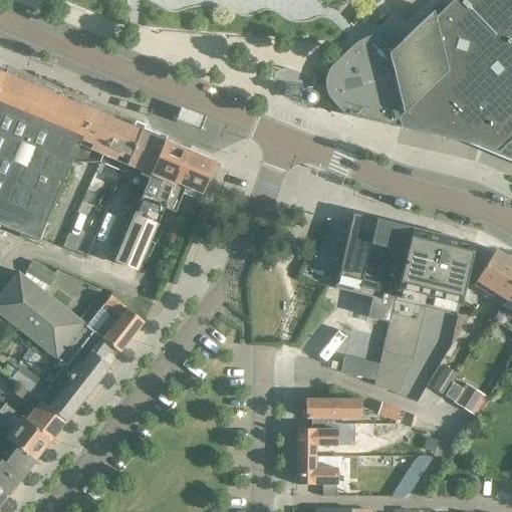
[(391,59),(386,64),(402,128),(480,146),(483,147),(485,148),(511,158),(511,0),(453,0),(439,14),(428,24),(426,34),(423,44),(411,41),(391,59)]
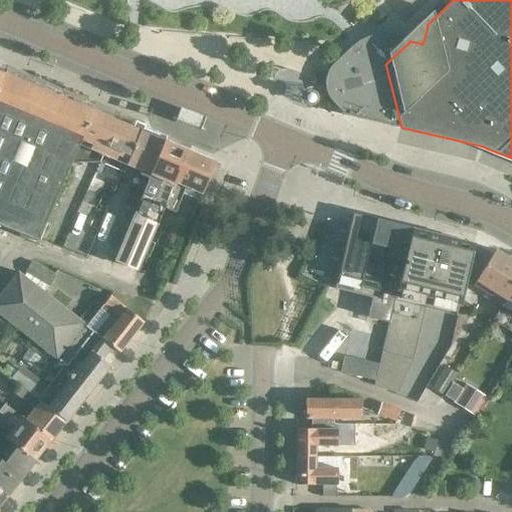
[(329,79),(328,83),(329,87),(330,91),(332,95),(335,99),(338,102),(341,105),(343,108),(344,109),(343,112),(340,111),(340,113),(360,117),(385,123),(402,128),(386,64),(391,59),(390,52),(404,39),(402,38),(394,36),(386,36),(377,36),(374,37),(368,39),(361,42),(354,47),(348,53),(336,64),(333,67),(331,71),(329,75),(329,79)]
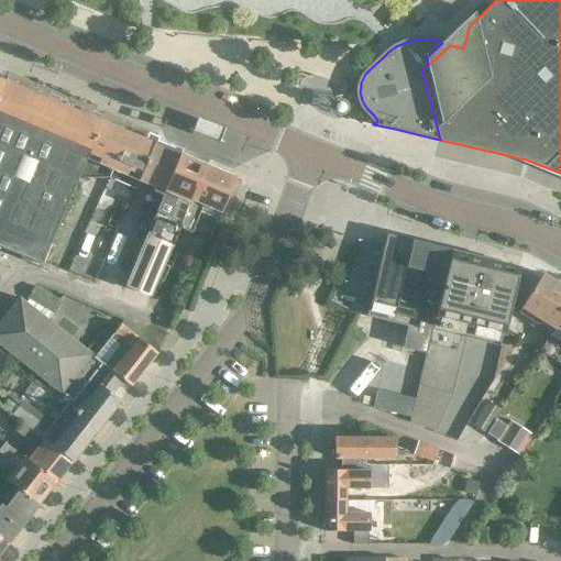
[(0,180),(37,92),(4,79),(0,90),(0,180)]
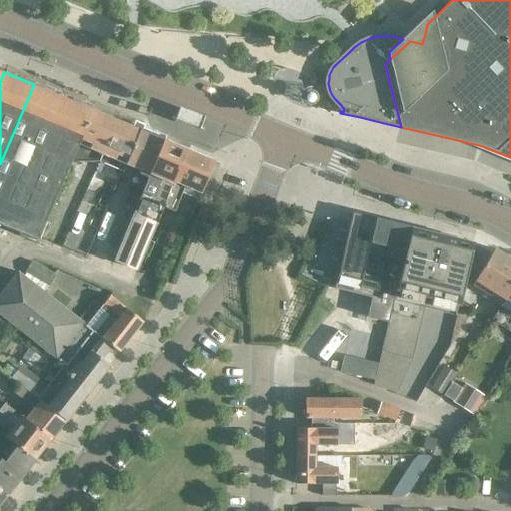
[(34,84),(0,164),(0,223),(8,227),(63,97),(34,84)]
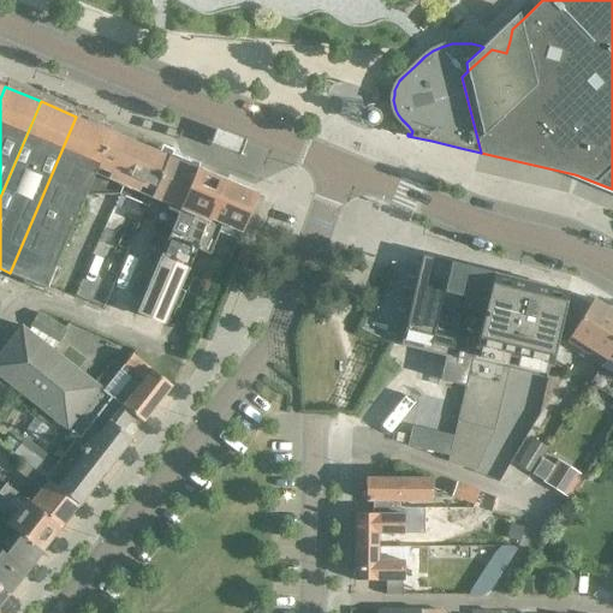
[(111,131),(76,117),(10,273),(46,287),(77,213),(94,171),(111,131)]
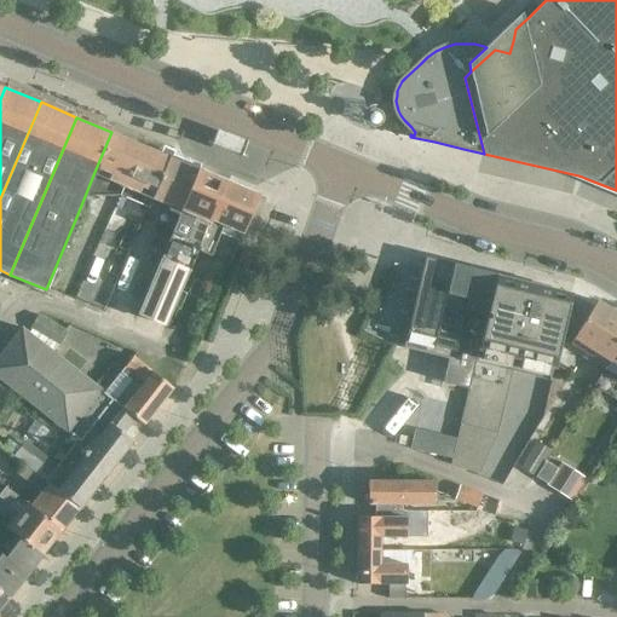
[(94,172),(78,214),(86,218),(96,196),(121,194),(125,184),(142,144),(111,132),(94,172)]
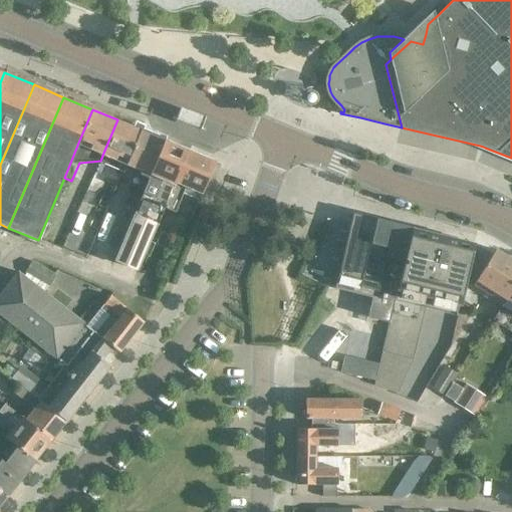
[(142,130),(117,119),(100,161),(123,171),(128,163),(142,130)]
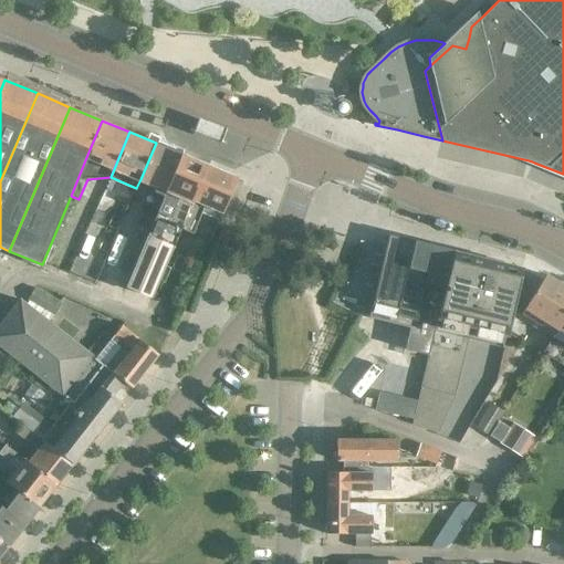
[(156,143),(141,179),(157,186),(155,190),(164,195),(181,154),(174,150),(170,146),(164,143),(159,144),(156,143)]
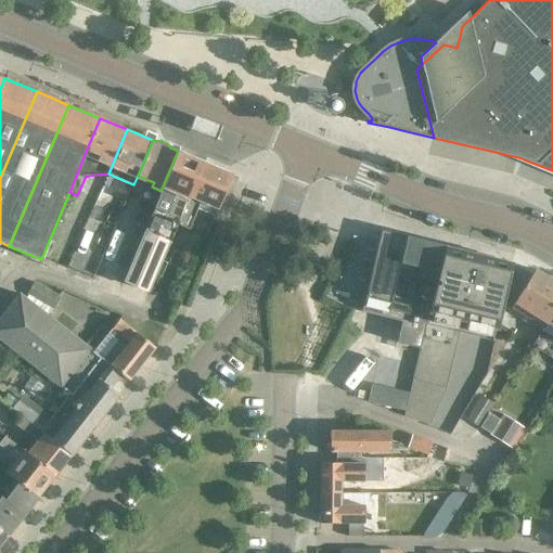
[(161,191),(125,281),(149,292),(178,223),(189,196),(204,162),(178,151),(161,191)]
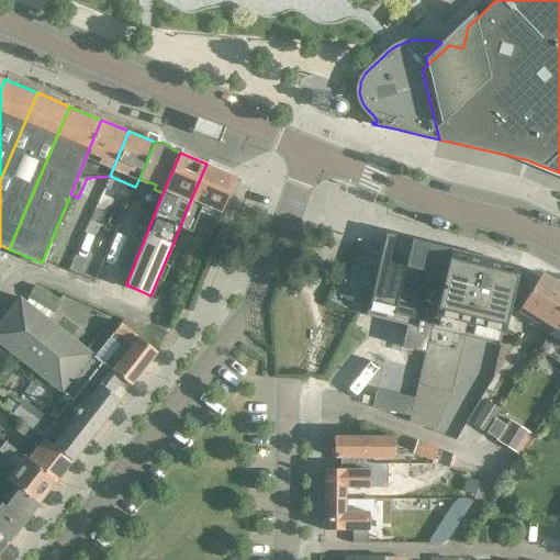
[(191,199),(180,226),(192,232),(201,210),(219,217),(236,176),(206,164),(191,199)]
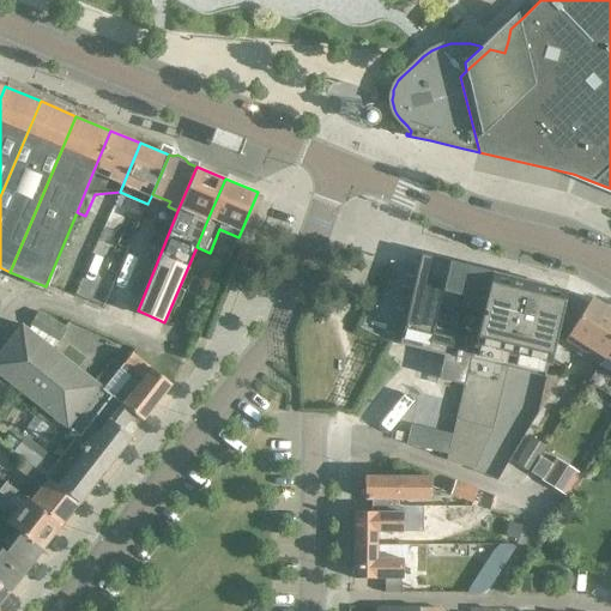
[(422,253),(400,344),(451,355),(445,379),(465,383),(467,374),(471,358),(475,343),(490,274),(491,270),(440,258),(422,253)]
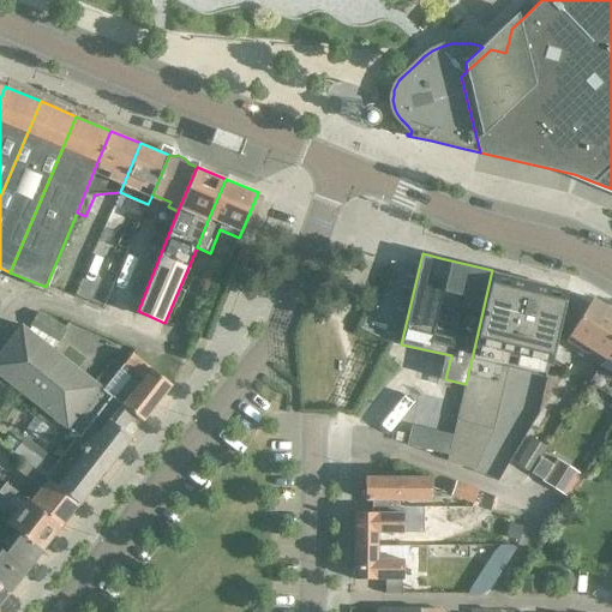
[(491,275),(475,343),(508,352),(549,361),(550,361),(567,293),(544,287),(491,275)]
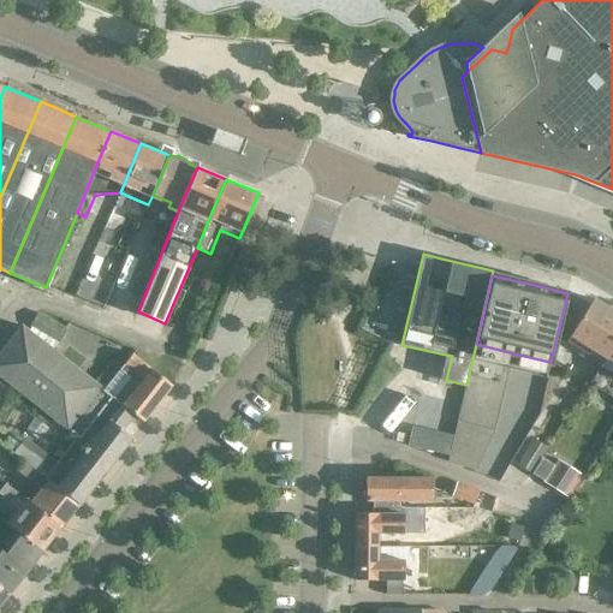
[(607,356),(612,346),(612,310),(594,298),(567,340),(603,362),(607,356)]
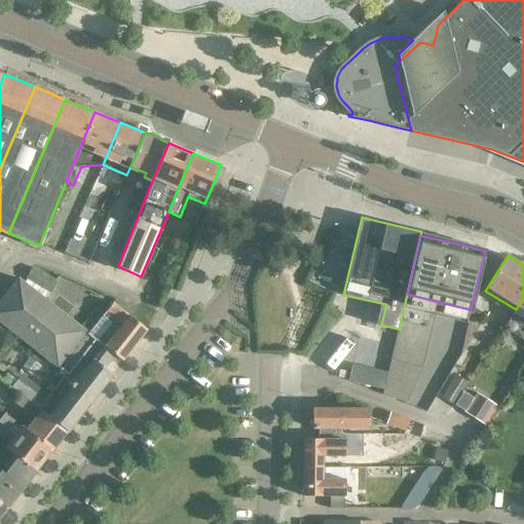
[(59,281),(33,266),(27,278),(51,293),(59,281)]
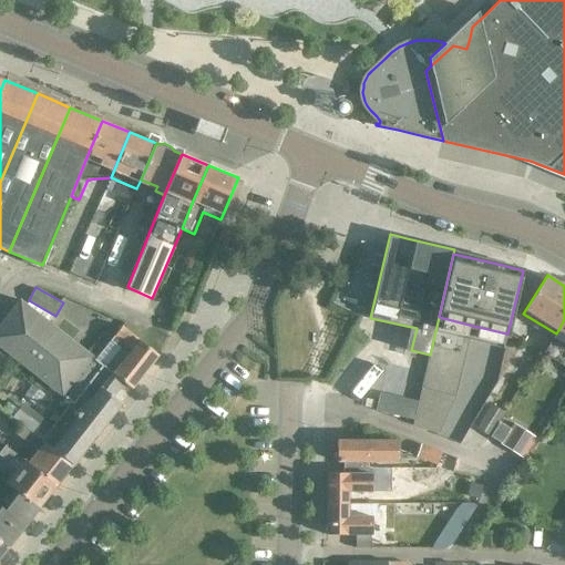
[(93,381),(105,366),(62,331),(20,299),(7,317),(6,316),(2,319),(3,320),(0,325),(0,343),(11,353),(63,393),(74,379),(85,388),(92,380),(93,381)]
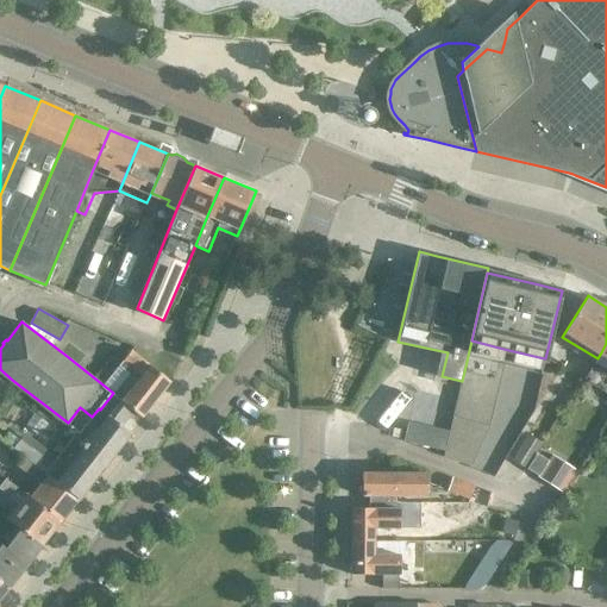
[(471,340),(468,356),(500,364),(504,349),(471,340)]
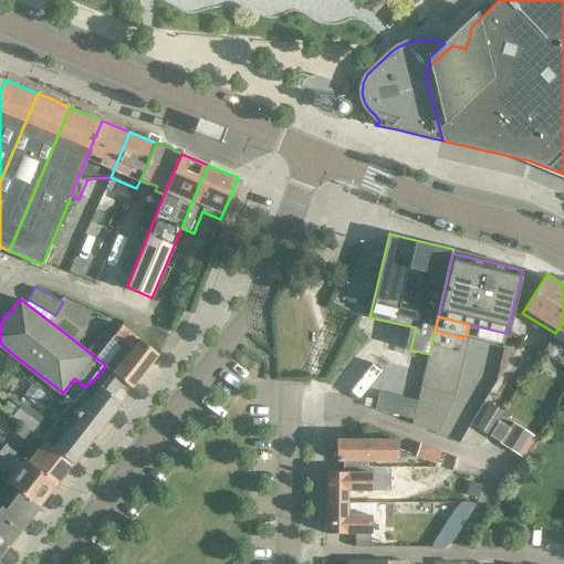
[(119,346),(105,365),(124,379),(133,387),(158,354),(122,325),(111,340),(119,346)]
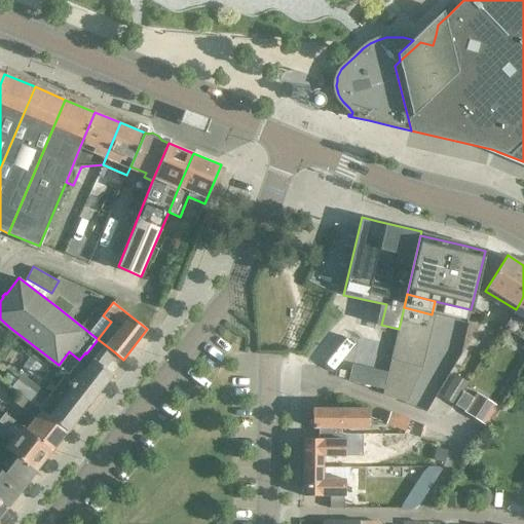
[(404,307),(401,321),(427,327),(431,314),(432,314),(404,307)]
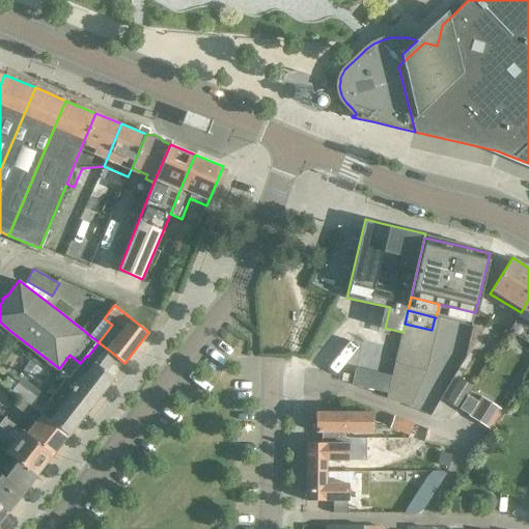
[(0,343),(10,331),(0,322),(0,343)]
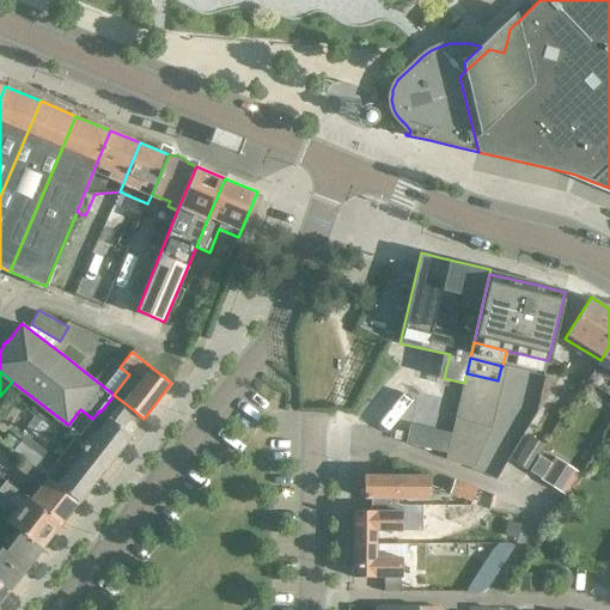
[(464,383),(463,388),(494,396),(498,380),(467,373),(464,383)]
